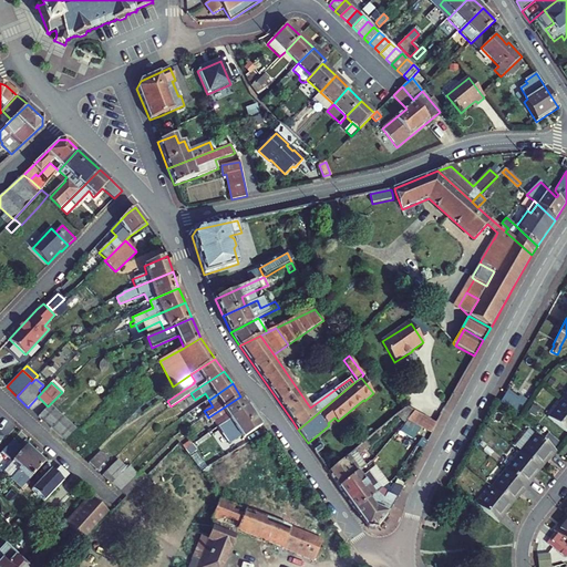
[(524,403),(506,393),(501,402),(518,412),(524,403)]
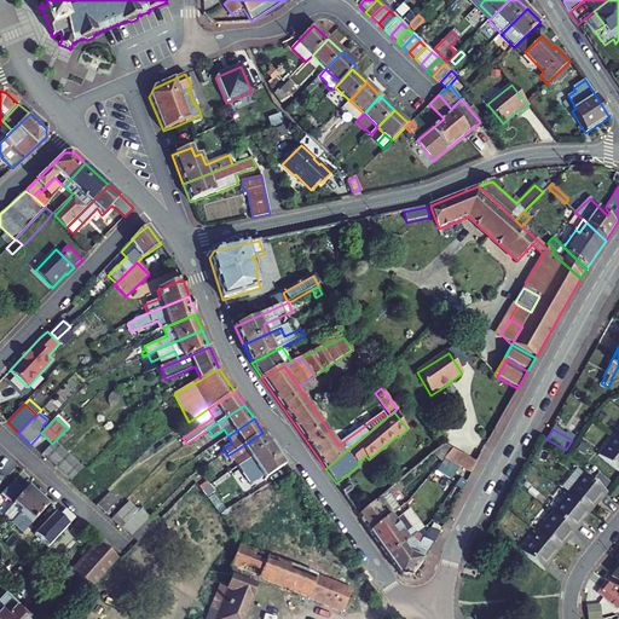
[(618,431),(608,444),(611,446),(602,457),(618,472),(618,431)]
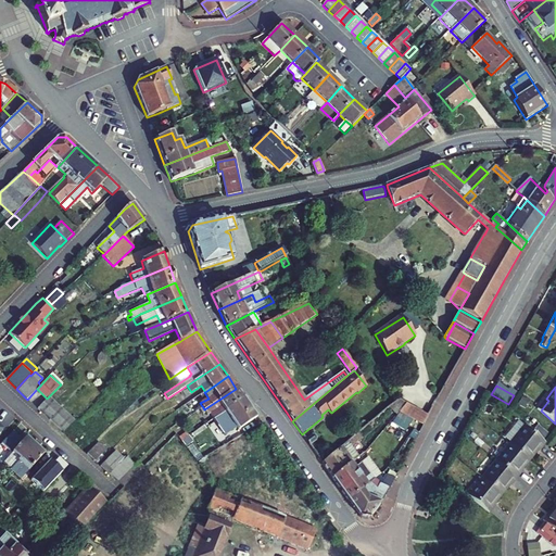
[(207,416),(210,414),(213,419),(242,399),(236,389),(204,409),(203,407),(200,409),(203,414),(205,413),(207,416)]
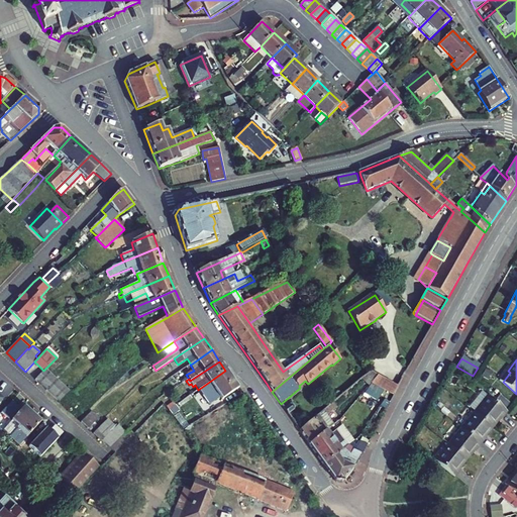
[(35,380),(59,402),(70,391),(45,369),(43,371),(35,380)]
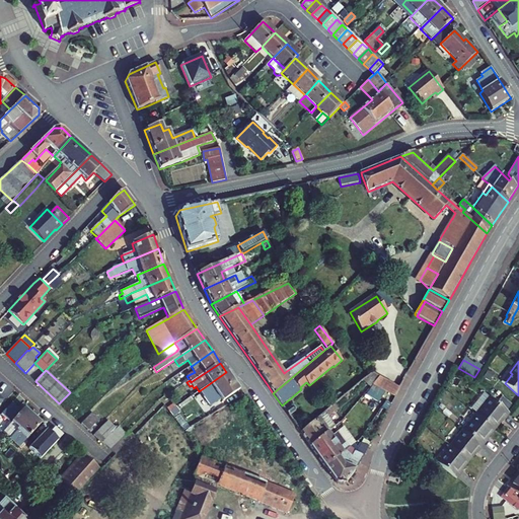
[(209,406),(220,398),(222,401),(239,389),(226,372),(199,391),(209,406)]
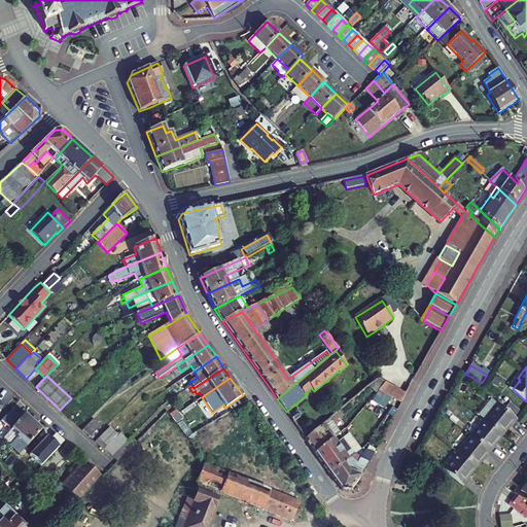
[(378,378),(370,386),(376,393),(380,389),(385,383),(378,378)]
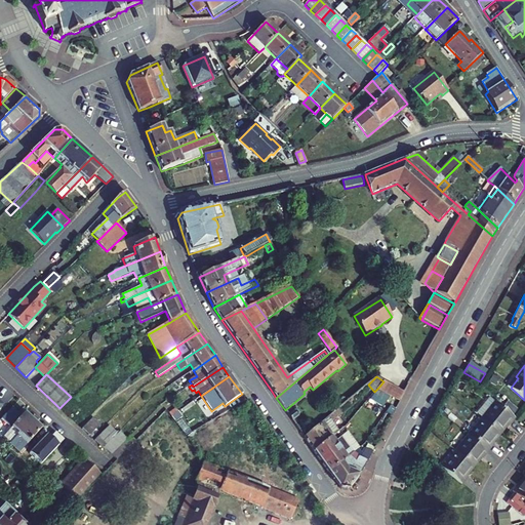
[(387,393),(393,396),(400,401),(404,393),(384,381),(378,388),(387,393)]
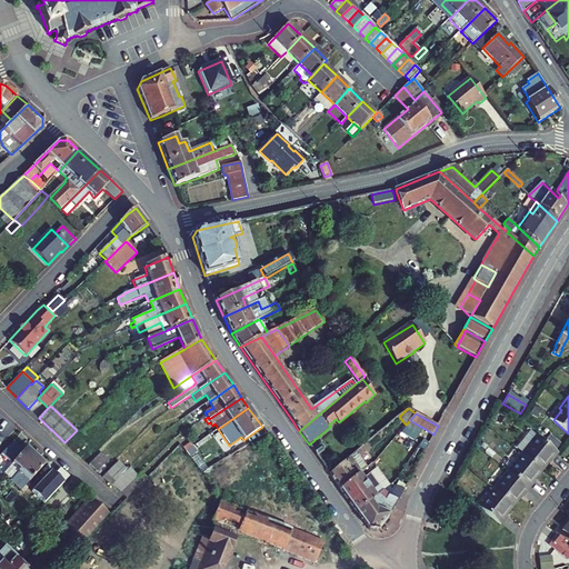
[(507,517),(505,516),(521,495),(523,497),(536,482),(533,480),(550,460),(552,461),(558,455),(537,437),(530,443),(532,446),(516,466),(513,465),(502,479),(505,481),(488,501),(486,499),(479,507),(501,525),(507,517)]
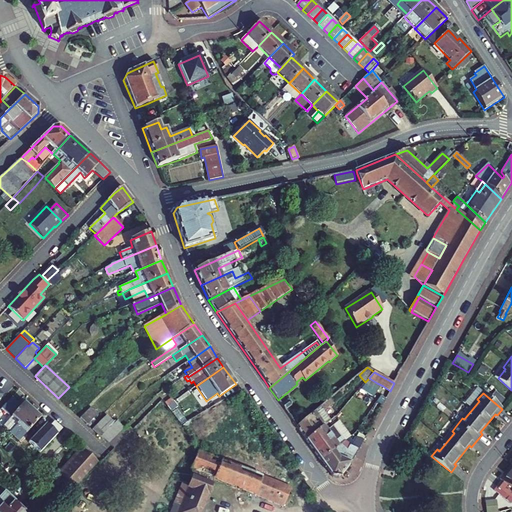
[(381,395),(376,402),(382,406),(386,399),(381,395)]
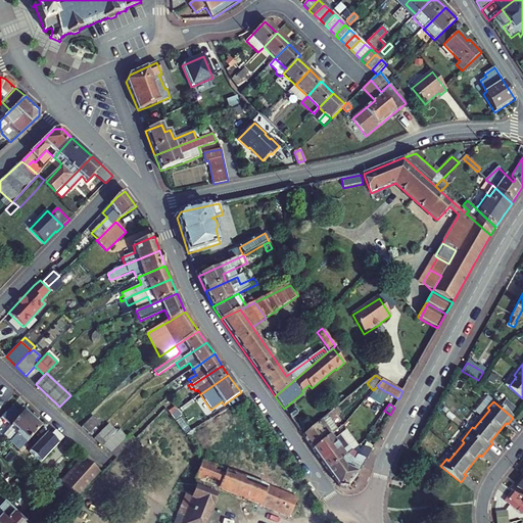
[(340,405),(303,436),(313,449),(330,435),(340,427),(333,418),(343,410),(340,405)]
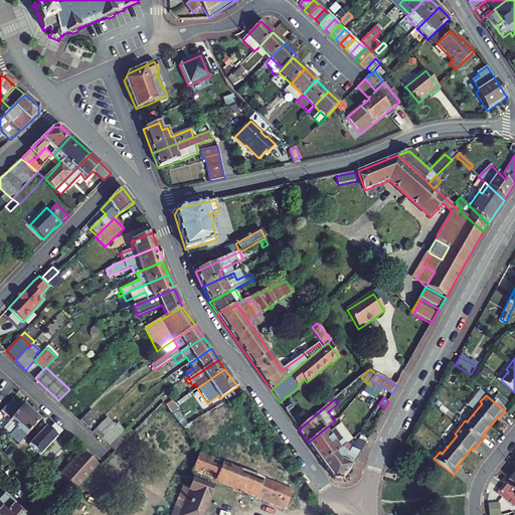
[(2,410),(11,419),(3,428),(19,444),(41,420),(35,414),(37,411),(34,408),(31,411),(24,404),(20,409),(11,401),(2,410)]
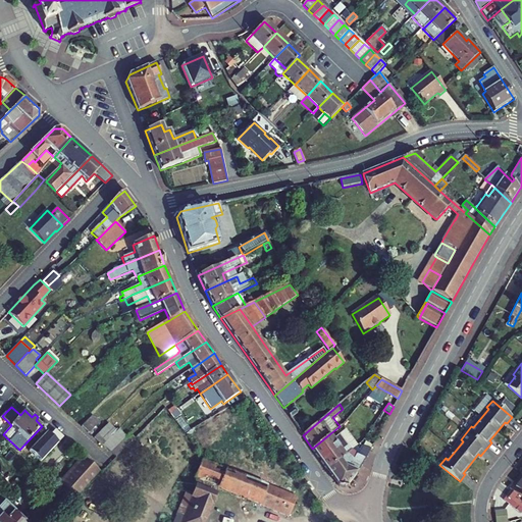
[(293,408),(286,413),(291,418),(297,414),(298,412),(296,408),(293,408)]
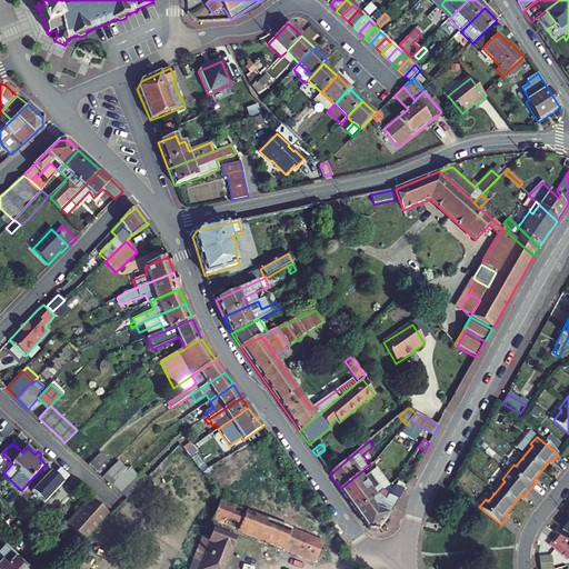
[(100,453),(89,466),(97,472),(108,460),(100,453)]
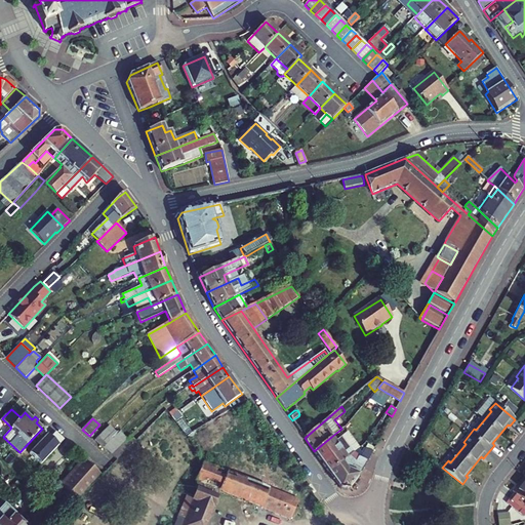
[(109,426),(95,440),(104,448),(105,447),(118,434),(109,426)]
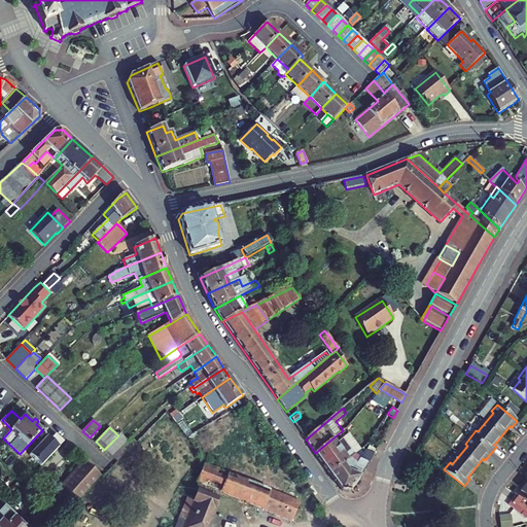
[(118,435),(105,449),(113,456),(126,444),(128,441),(120,433),(118,435)]
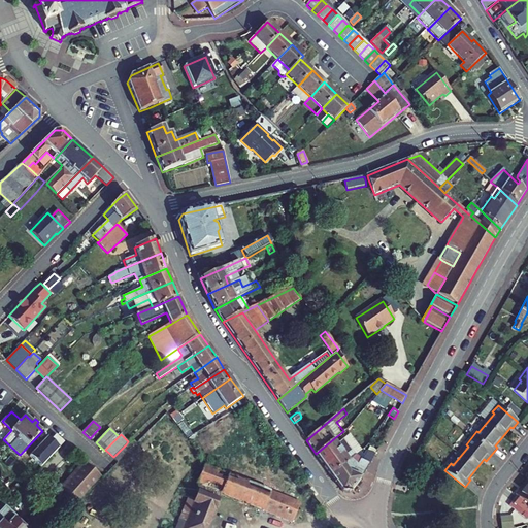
[(64,442),(56,435),(51,440),(47,437),(29,456),(40,467),(64,442)]
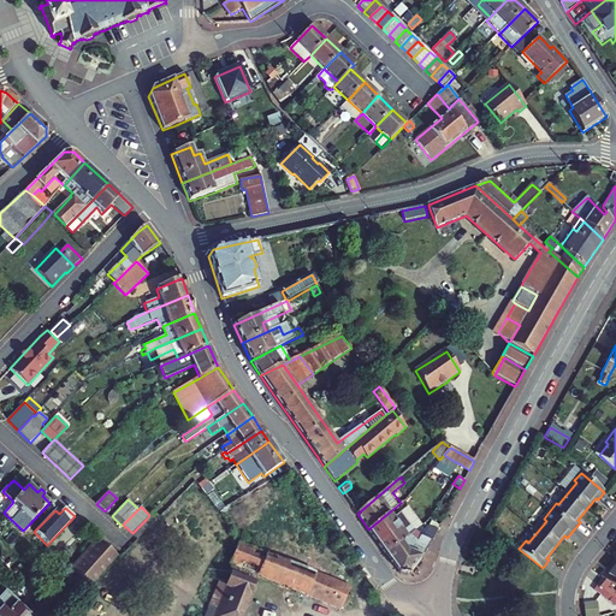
[(368,529),(386,555),(403,540),(414,531),(401,513),(392,517),(389,513),(368,529)]
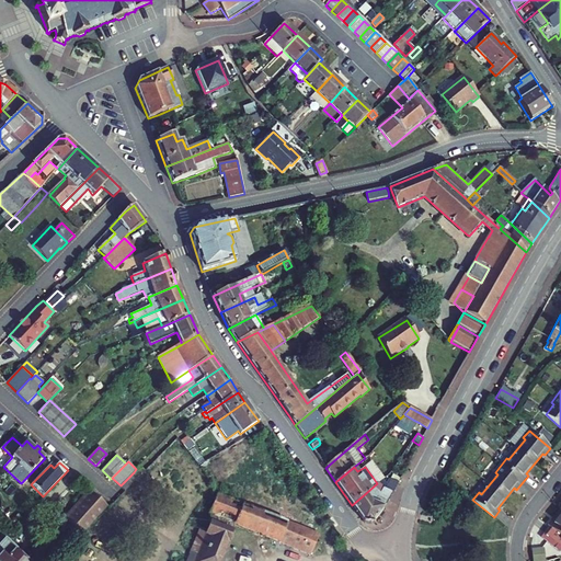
[(124,491),(139,477),(134,472),(121,485),(119,487),(124,491)]
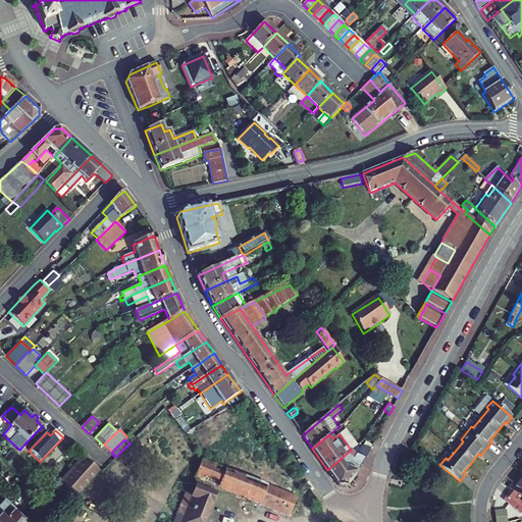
[(372,446),(366,442),(358,453),(355,456),(348,465),(342,458),(327,470),(338,486),(347,486),(358,471),(366,459),(372,446)]
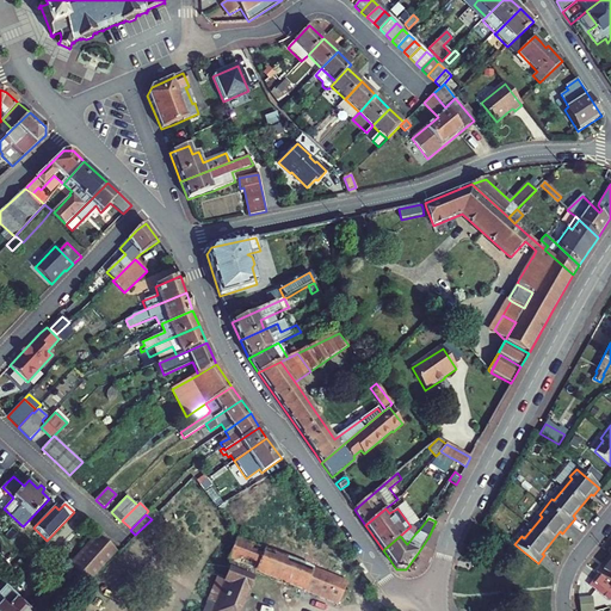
[(411,526),(400,536),(407,544),(415,534),(411,526)]
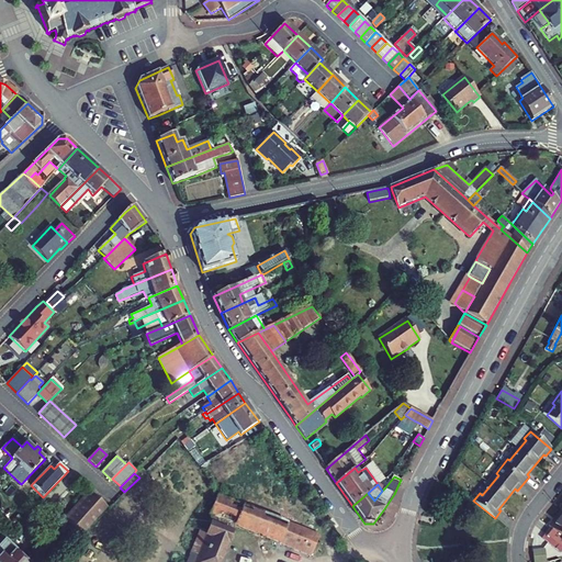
[(79,523),(74,529),(81,537),(108,508),(104,505),(96,496),(92,493),(78,509),(72,516),(79,523)]
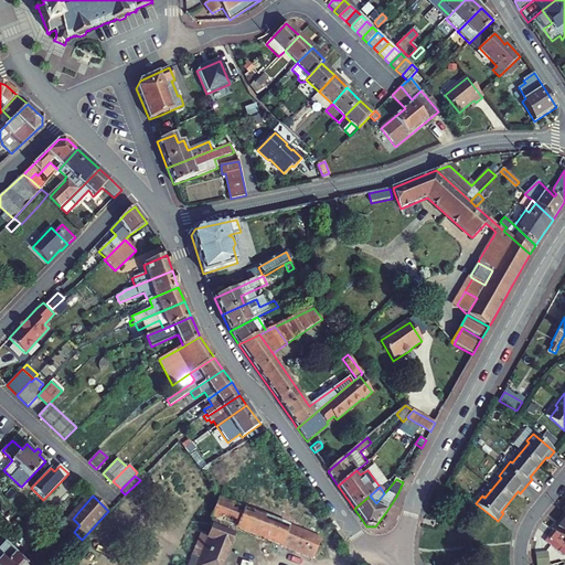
[(208,535),(203,534),(194,555),(199,557),(194,564),(221,564),(228,547),(230,547),(234,535),(233,535),(236,528),(268,541),(279,545),(312,560),(321,540),(219,497),(211,516),(211,526),(208,535)]
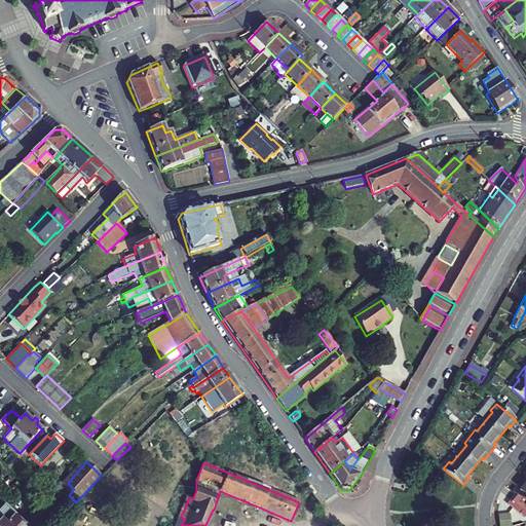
[(521,514),(523,511),(525,513),(525,481),(520,489),(518,488),(514,493),(516,494),(511,500),(509,503),(521,514)]
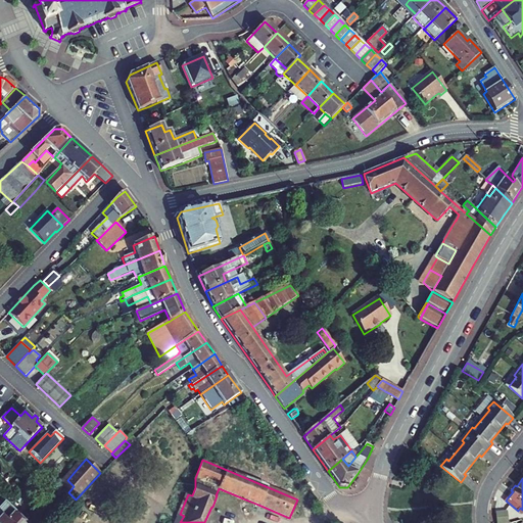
[(0,507),(0,514),(2,516),(0,518),(0,522),(25,522),(15,514),(17,512),(6,501),(0,507)]
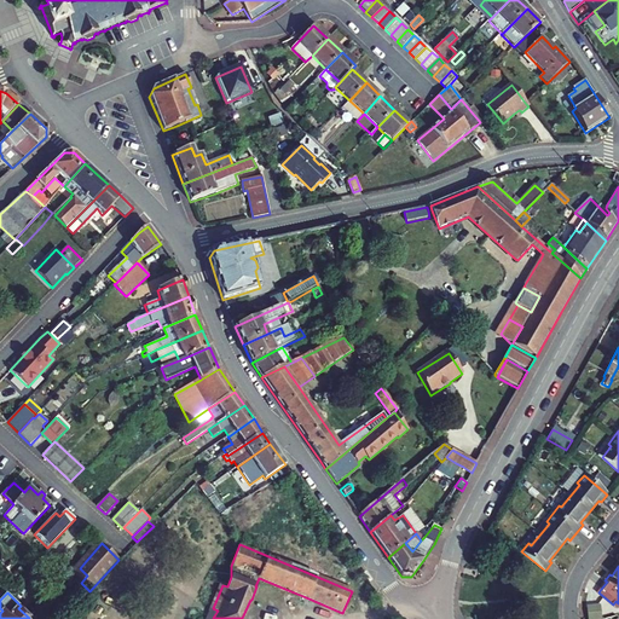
[(306,597),(294,593),(291,597),(304,602),(306,597)]
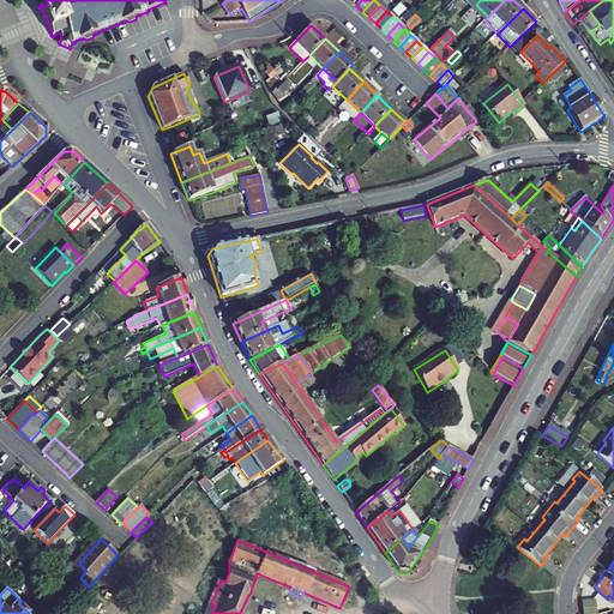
[(583,601),(585,613),(595,613),(599,613),(596,599),(583,601)]
